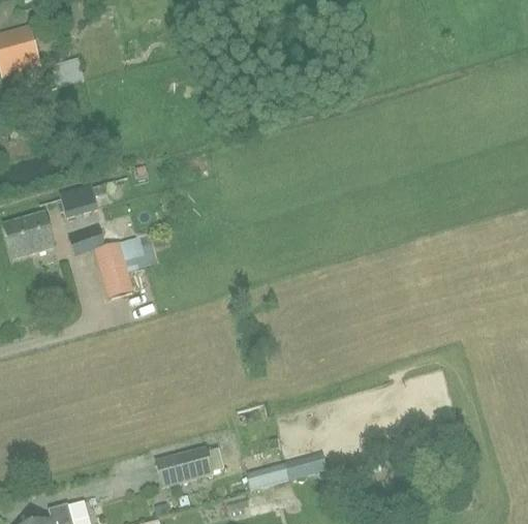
[(0,70),(1,74),(37,64),(26,25),(0,32),(0,70)]
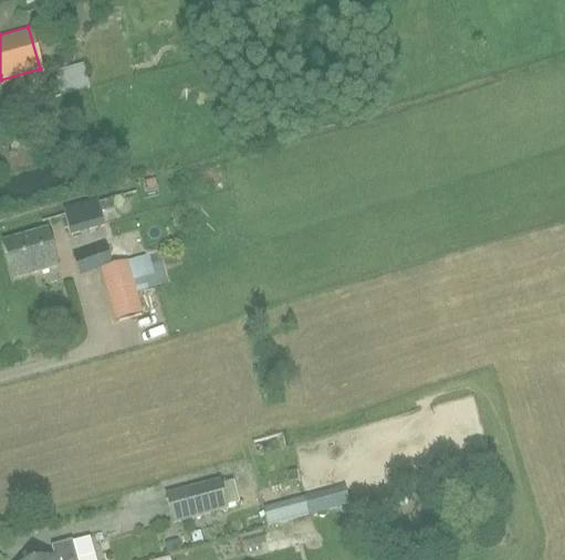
[(81,124),(139,116),(134,73),(90,78),(87,66),(63,70),(66,96),(92,93),(94,103),(79,105),(81,124)]
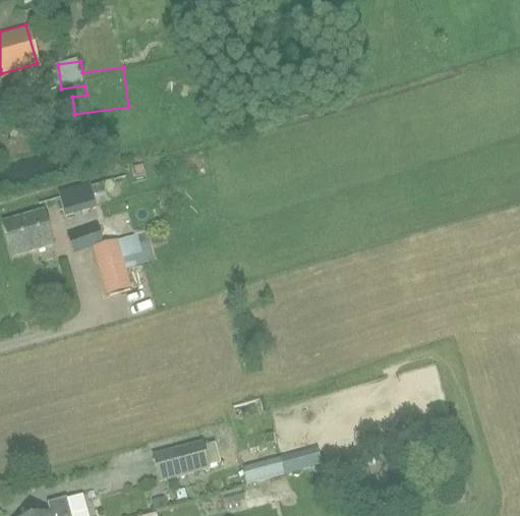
[(69,220),(98,212),(93,193),(64,202),(69,220)]
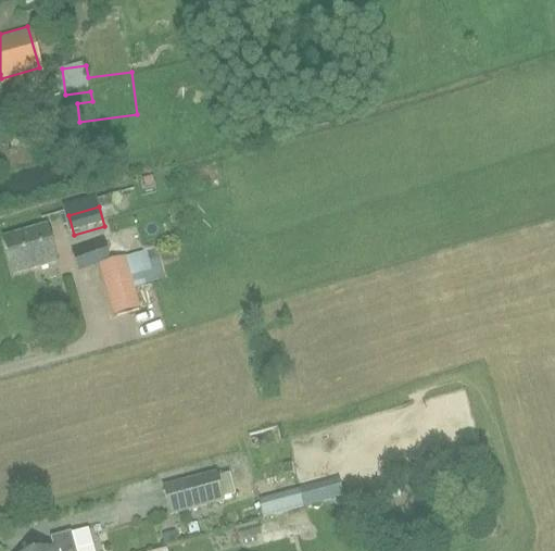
[(11,270),(54,258),(45,223),(1,236),(11,270)]
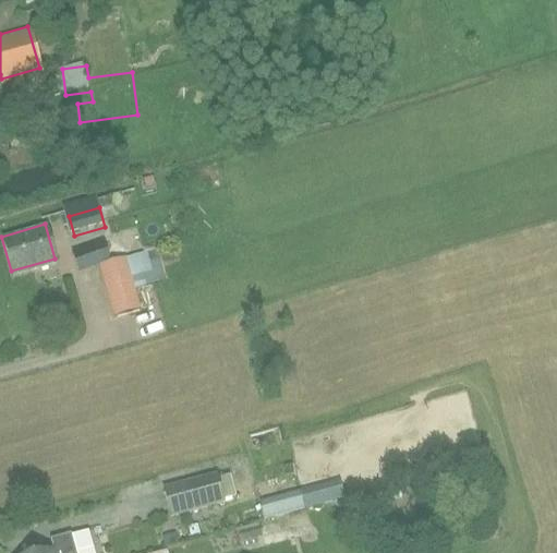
[(103,238),(92,242),(72,248),(81,277),(99,271),(113,315),(141,307),(123,253),(109,259),(103,238)]
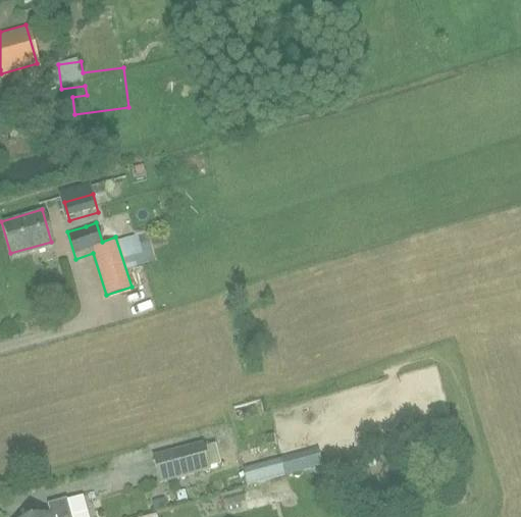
[(121,233),(124,253),(142,250),(139,229),(121,233)]
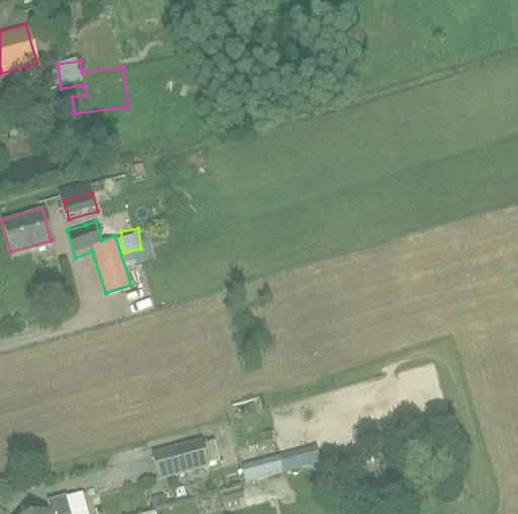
[(317,436),(303,439),(307,458),(321,455),(317,436)]
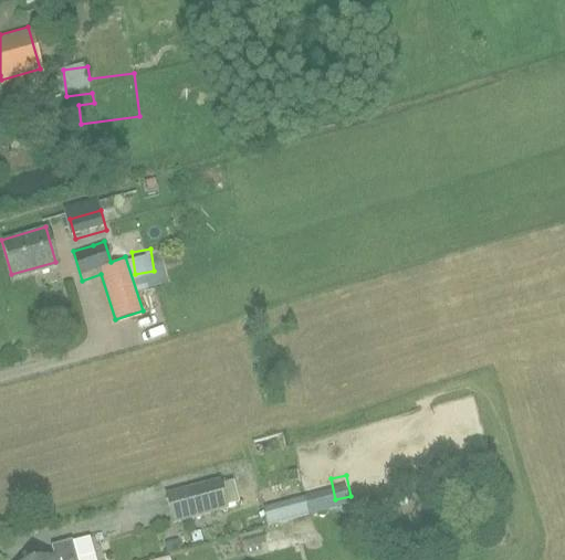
[(218,477),(165,490),(171,519),(226,505),(225,503),(237,499),(231,478),(219,482),(218,477)]
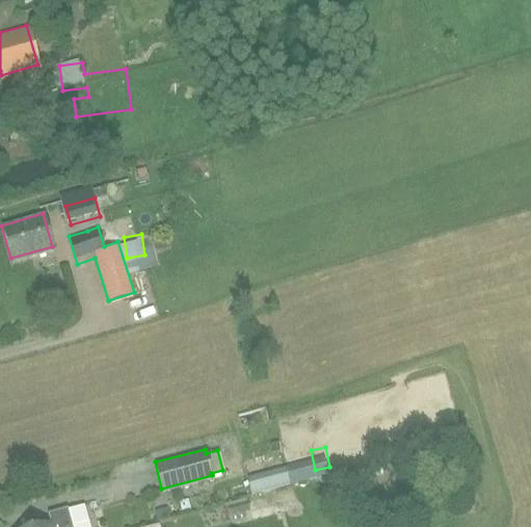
[(248,471),(251,486),(294,477),(290,463),(248,471)]
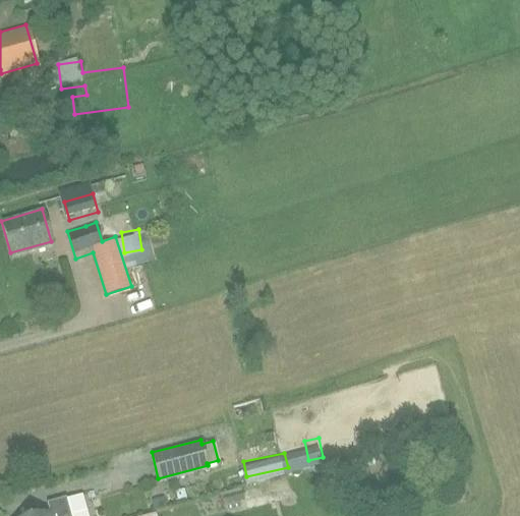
[(287,488),(284,477),(244,488),(247,498),(287,488)]
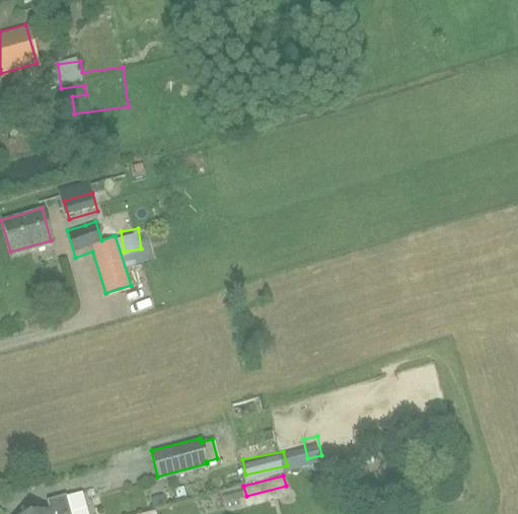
[(67,489),(71,513),(88,513),(85,487),(67,489)]
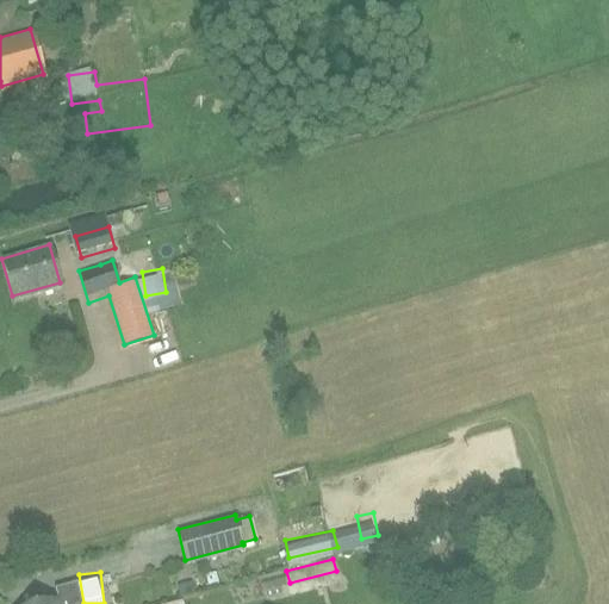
[(29,603),(82,603),(75,579),(54,585),(57,596),(29,603)]
